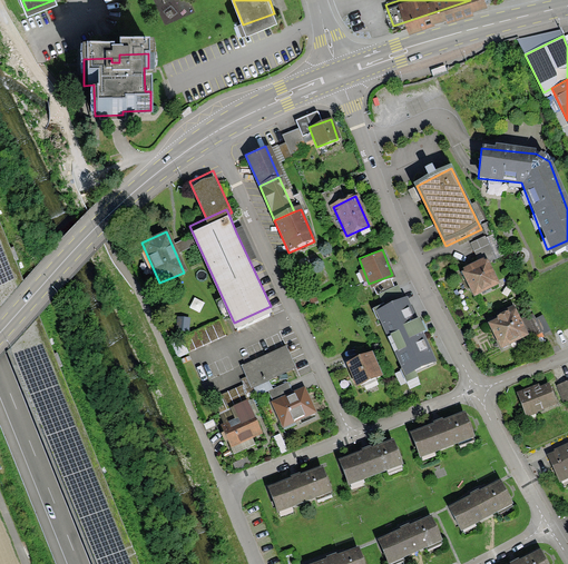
[(485,259),(461,270),(472,295),(497,284),(485,259)]
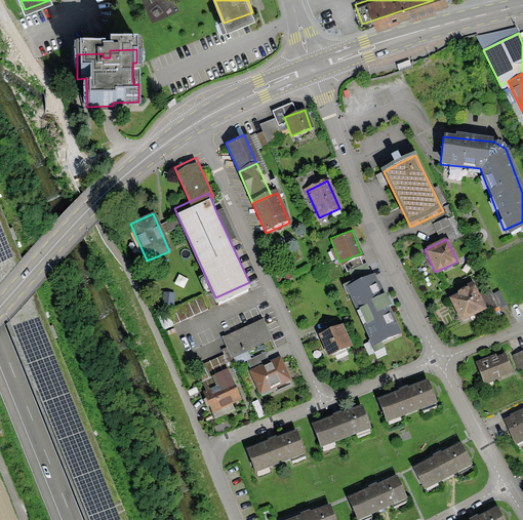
[(371,272),(345,283),(370,341),(397,328),(371,272)]
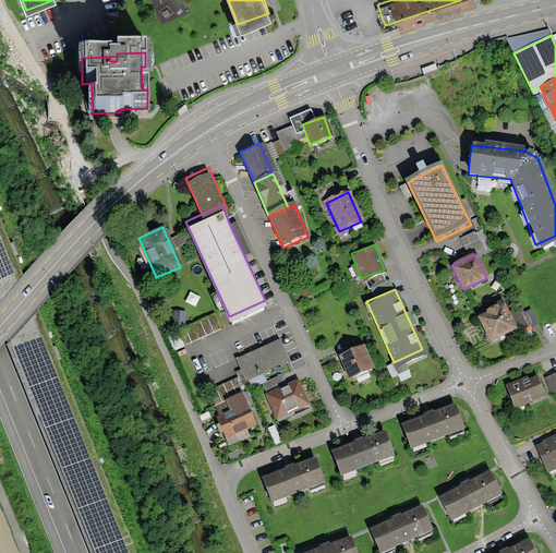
[(504,303),(478,316),(491,341),(516,328),(504,303)]
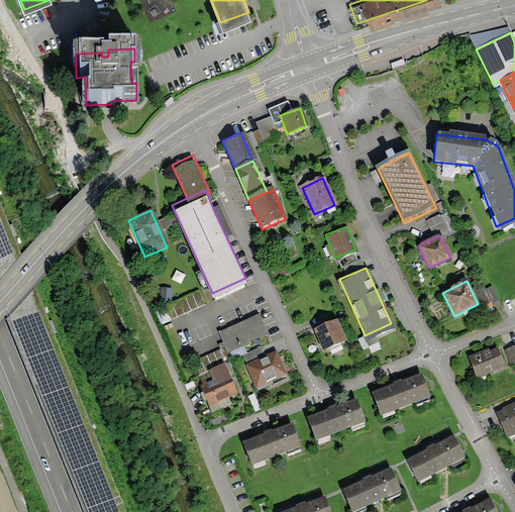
[(256,313),(217,331),(226,349),(266,332),(256,313)]
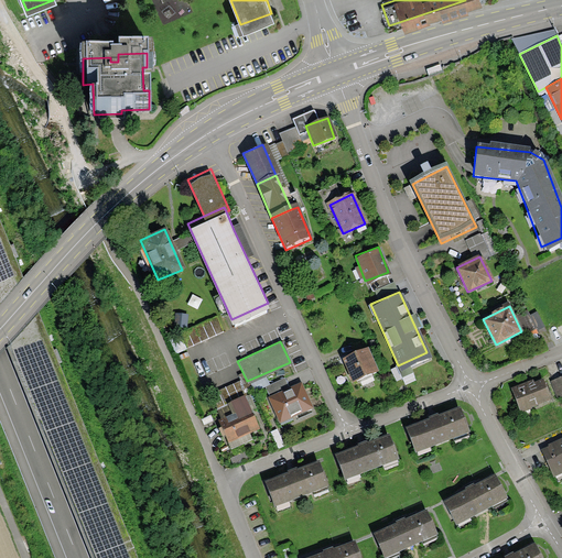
[(364,349),(342,358),(352,381),(374,371),(364,349)]
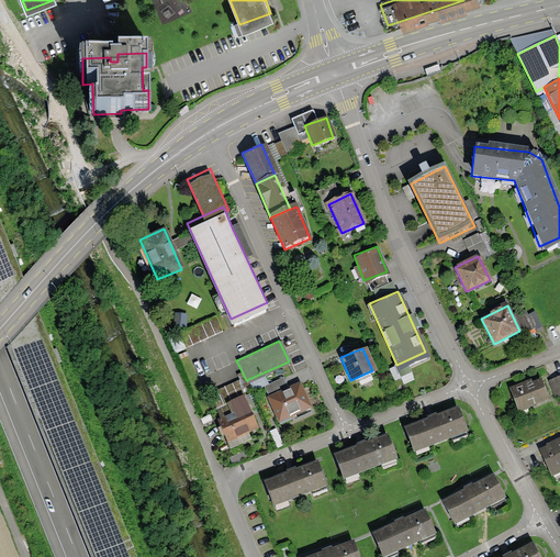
[(510,387),(517,408),(546,397),(538,379),(532,382),(529,379),(510,387)]
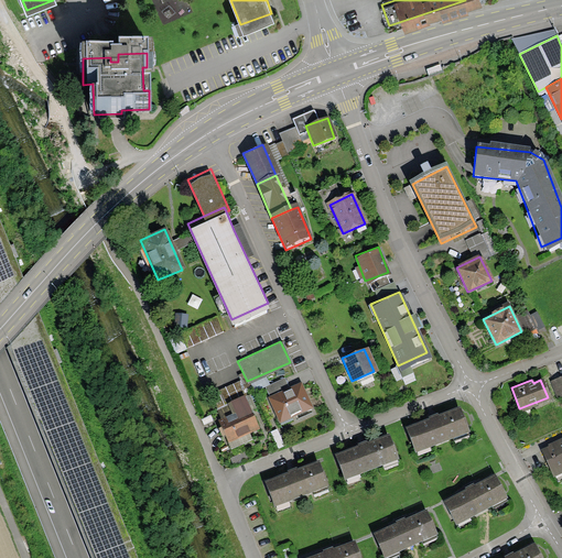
[(300,382),(268,396),(279,419),(310,406),(300,382)]
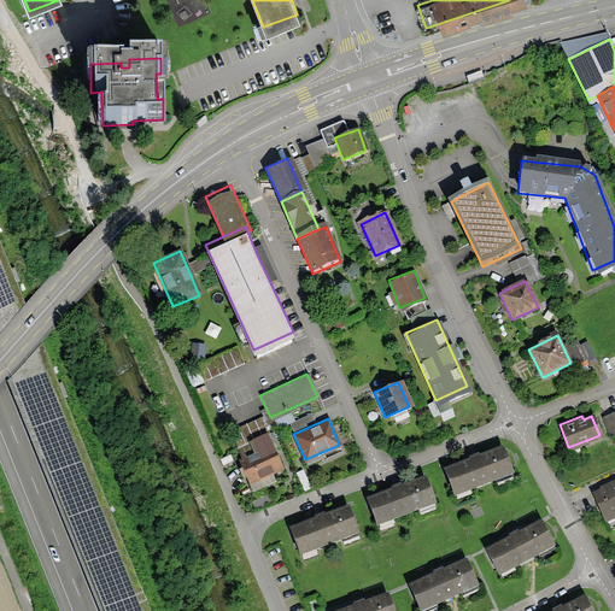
[(242,470),(249,483),(281,468),(265,434),(252,441),(262,462),(242,470)]
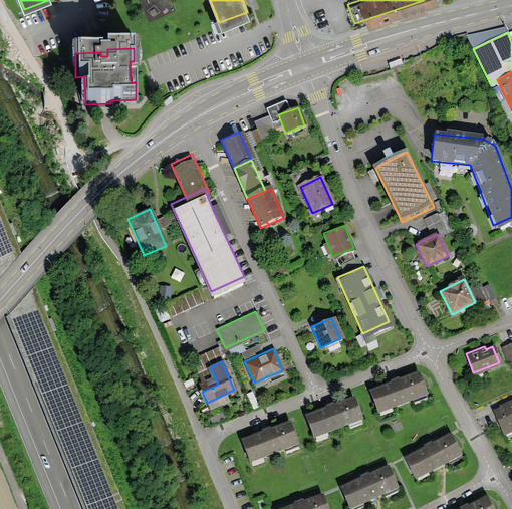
[(419,372),(369,392),(378,412),(427,393),(419,372)]
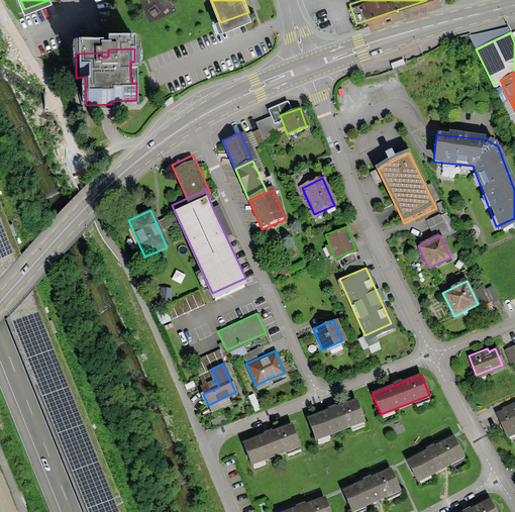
[(355,398),(307,417),(315,438),(364,419),(355,398)]
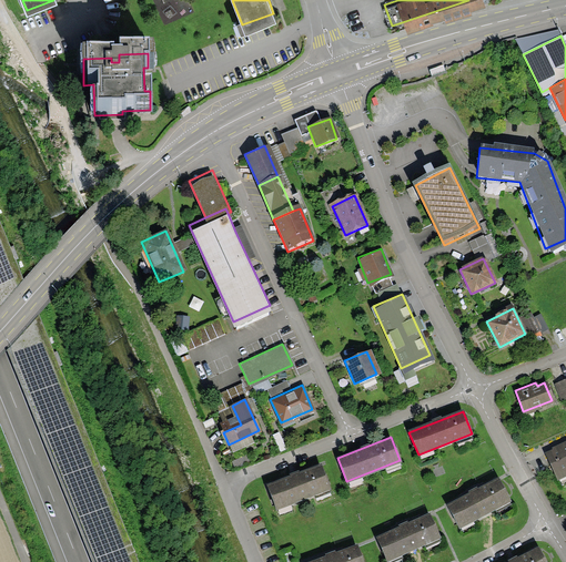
[(565,440),(544,451),(555,474),(565,469),(565,440)]
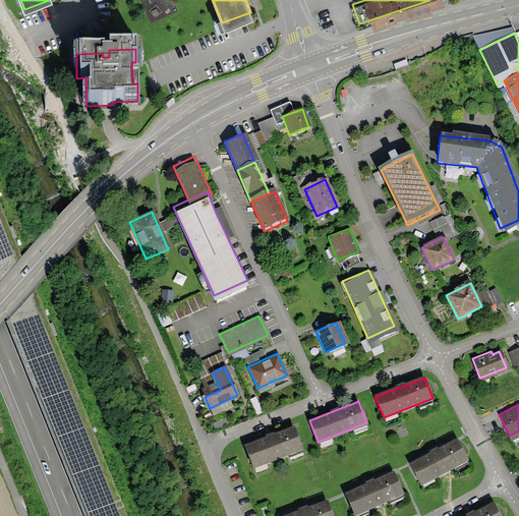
[(293,425),(244,445),(252,466),(302,447),(293,425)]
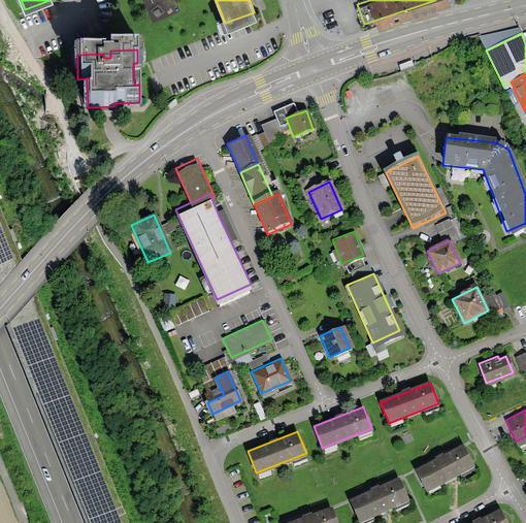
[(460,446),(415,470),(426,492),(472,467),(460,446)]
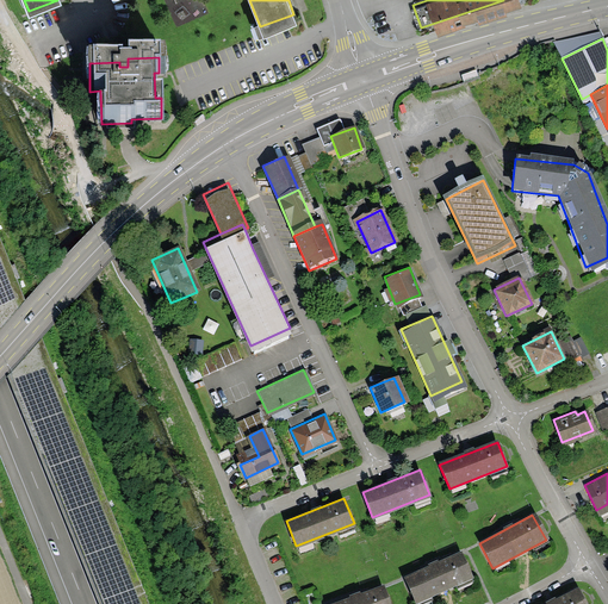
[(457,552),(404,576),(416,603),(469,579),(457,552)]
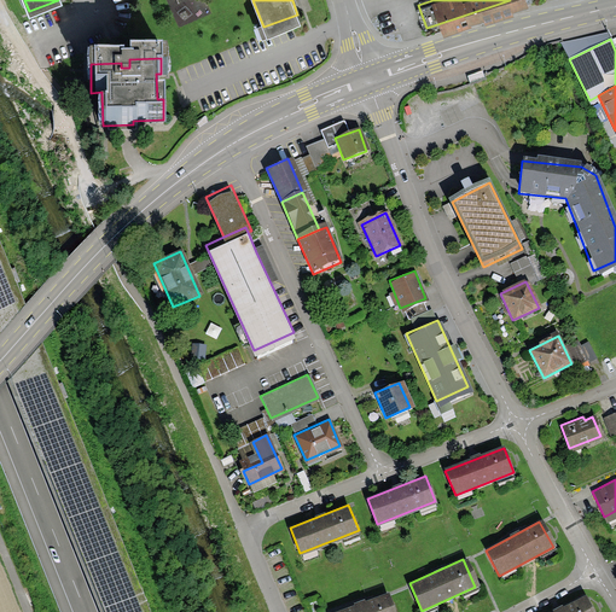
[(391,611),(385,593),(333,611),(391,611)]
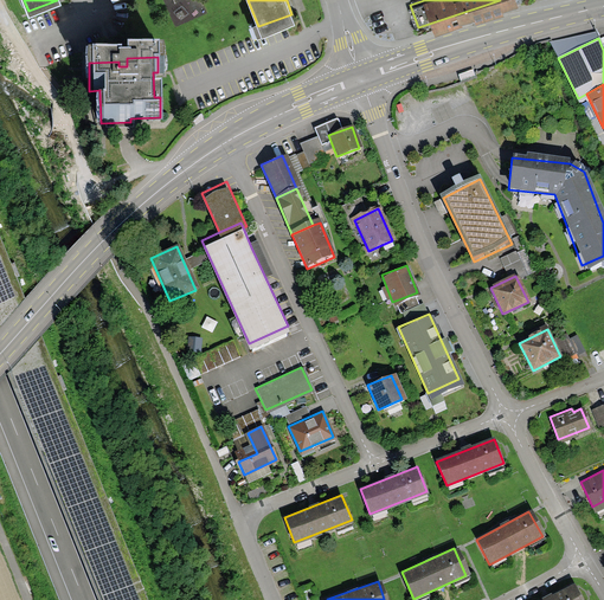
[(579,599),(572,584),(539,599),(579,599)]
